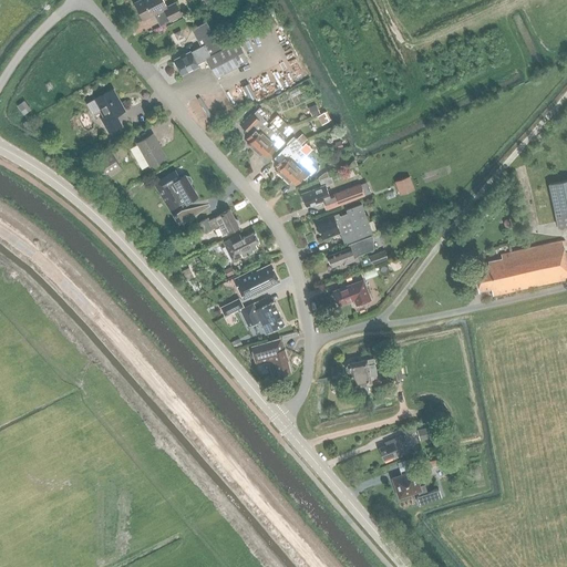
[(166,8),(162,0),(140,0),(134,3),(143,20),(163,9),(169,21),(181,16),(175,2),(166,8)]
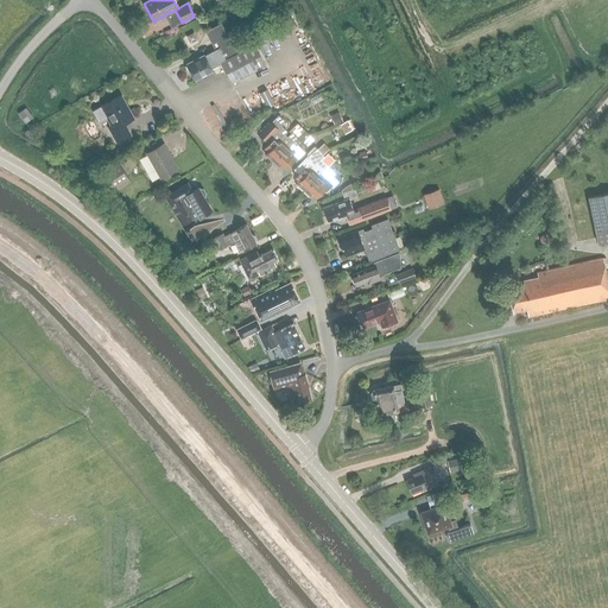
[(289,14),(232,43),(227,33),(221,23),(204,32),(210,43),(216,54),(206,58),(203,56),(187,64),(195,80),(211,71),(209,68),(219,63),(230,83),(249,73),(249,74),(266,64),(255,46),(263,43),(264,45),(296,27),(289,14)]
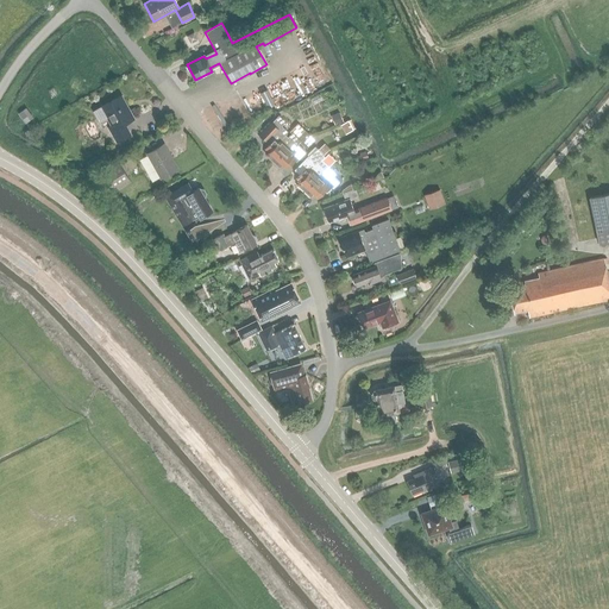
[(124,124),(133,119),(120,96),(105,105),(100,107),(104,113),(113,130),(110,131),(117,143),(130,136),(124,124)]
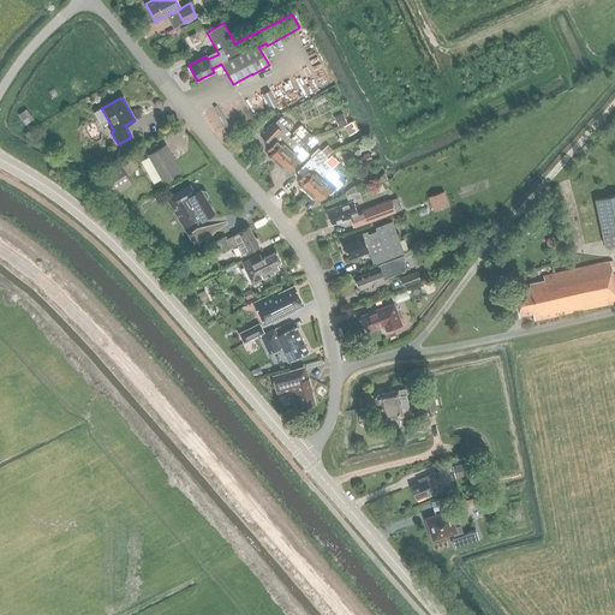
[(18,115),(25,125),(34,119),(27,109),(18,115)]
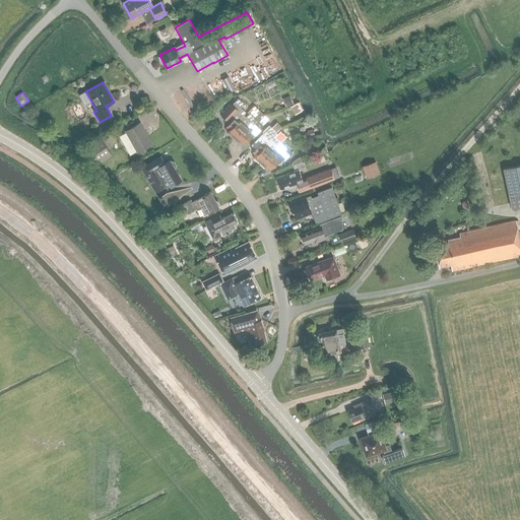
[(289,95),(282,99),(285,107),(293,104),(289,95)]
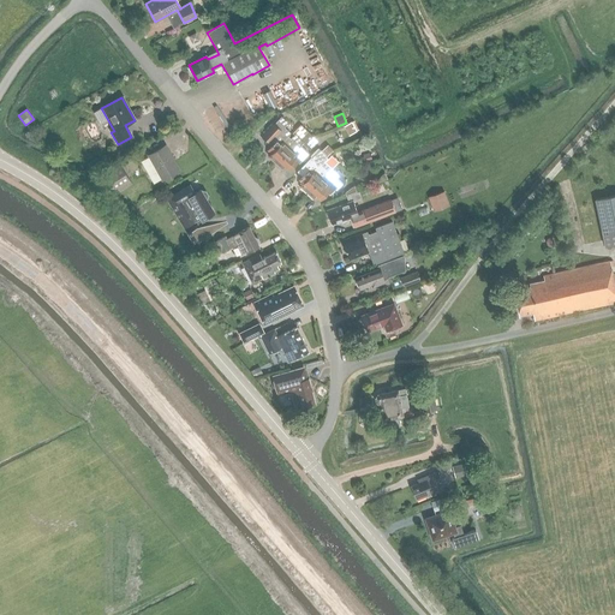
[(287,137),(290,133),(284,127),(286,123),(281,117),(274,124),(272,123),(260,135),(268,143),(269,142),(273,144),(268,150),(272,154),(268,156),(275,162),(298,138),(294,135),(290,139),(287,137)]
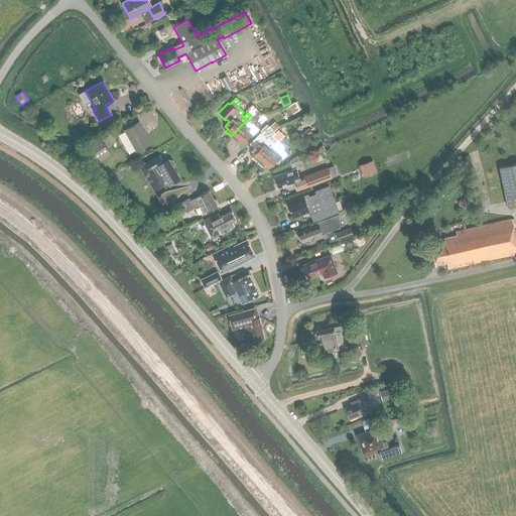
[(250,116),(256,110),(252,106),(246,112),(247,113),(250,116)]
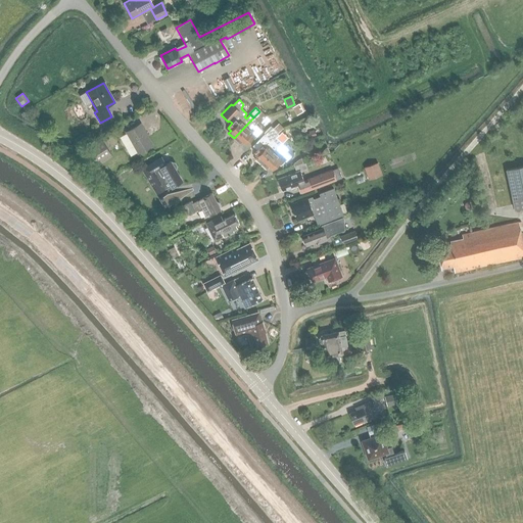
[(259,111),(253,117),(257,121),(260,125),(267,119),(259,111)]
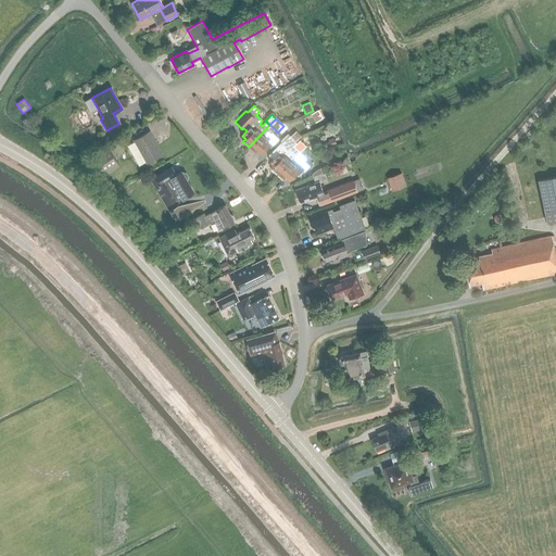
[(274,128),(269,125),(249,147),(255,153),(257,150),(261,153),(268,146),(269,148),(278,139),(270,131),(274,128)]
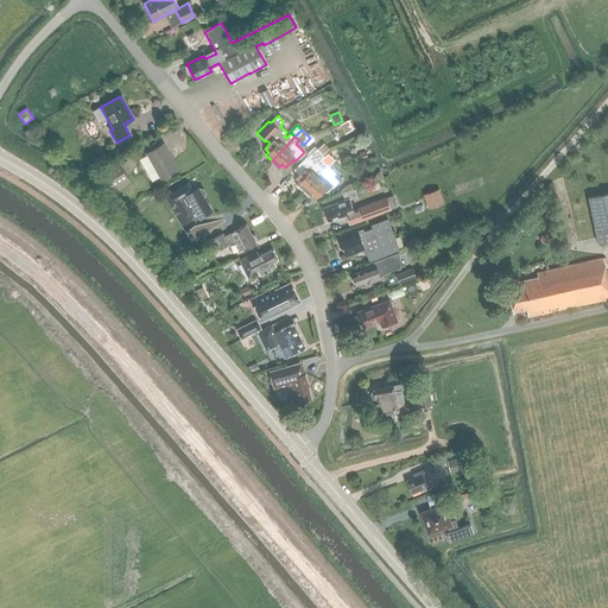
[(177,169),(163,144),(146,153),(160,178),(177,169)]
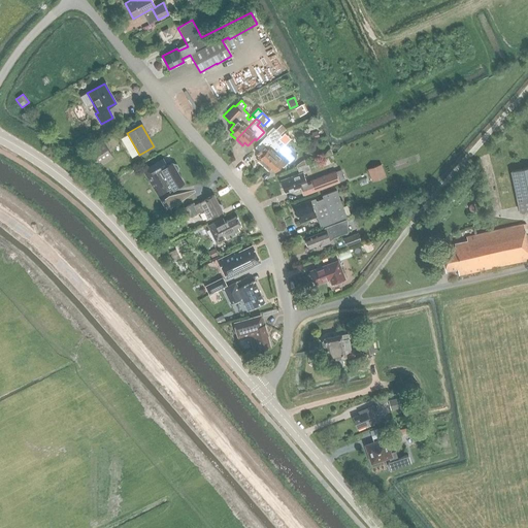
[(258,160),(263,165),(284,144),(277,138),(281,136),(274,129),(267,136),(266,135),(255,147),(259,152),(257,154),(260,157),(258,160)]
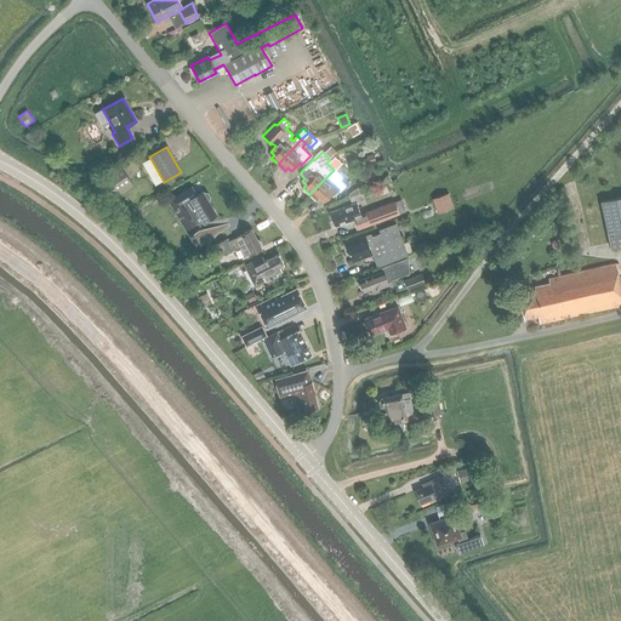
[(359,166),(376,161),(374,154),(357,160),(359,166)]
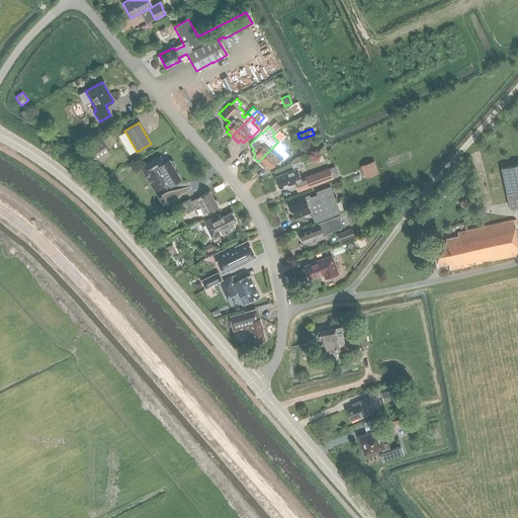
[(82,137),(70,144),(74,151),(86,143),(82,137)]
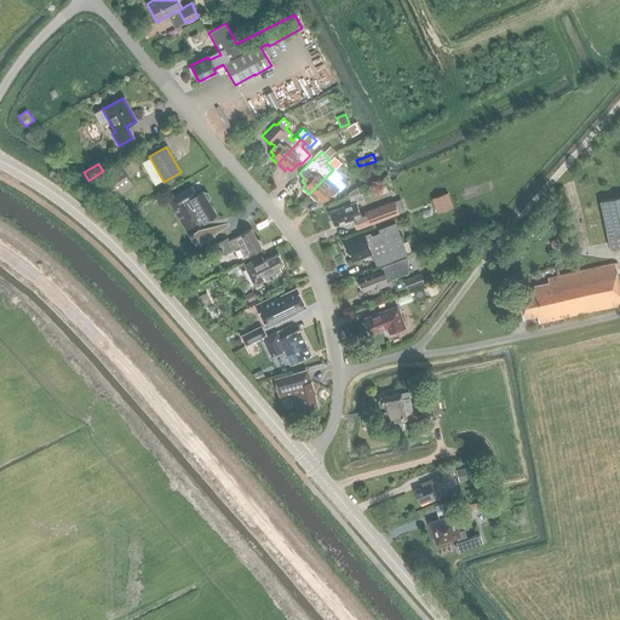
[(120,166),(99,179),(112,199),(132,185),(120,166)]
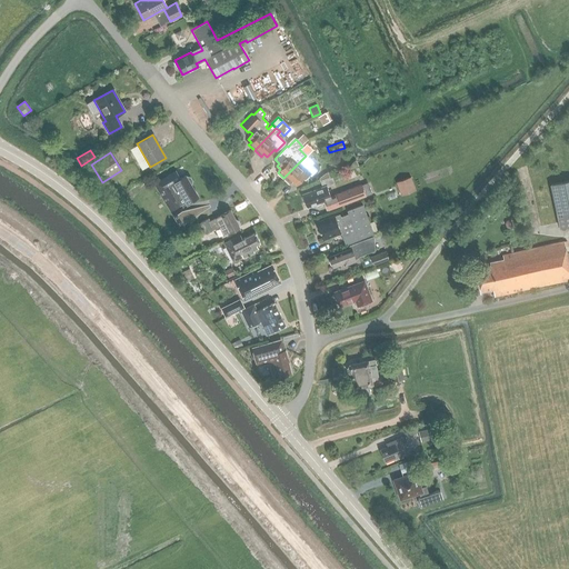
[(306,156),(283,178),(290,183),(293,181),(297,185),(305,177),(301,173),(303,170),(299,166),(302,162),(305,163),(309,159),(306,156)]
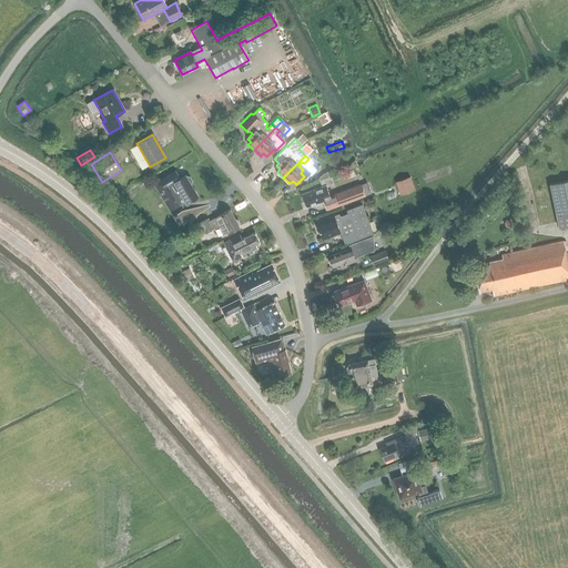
[(181,178),(176,170),(152,183),(168,210),(180,203),(181,204),(188,200),(189,202),(198,196),(190,184),(192,180),(190,176),(184,175),(181,178)]
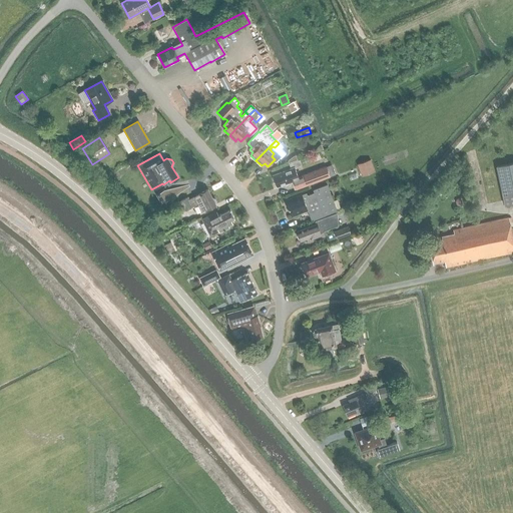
[(299,159),(289,163),(291,168),(294,167),(301,164),(299,159)]
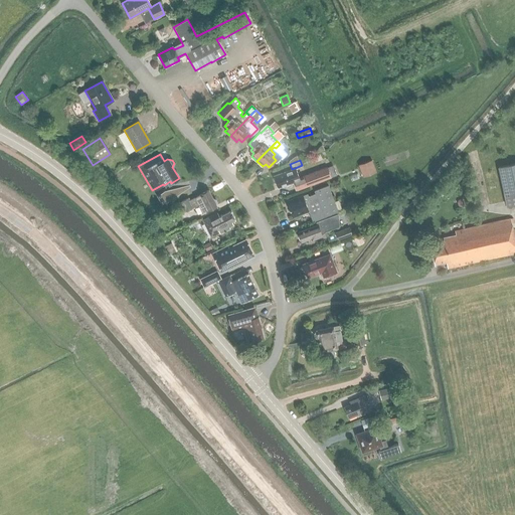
[(371,160),(358,165),(362,177),(376,172),(371,160)]
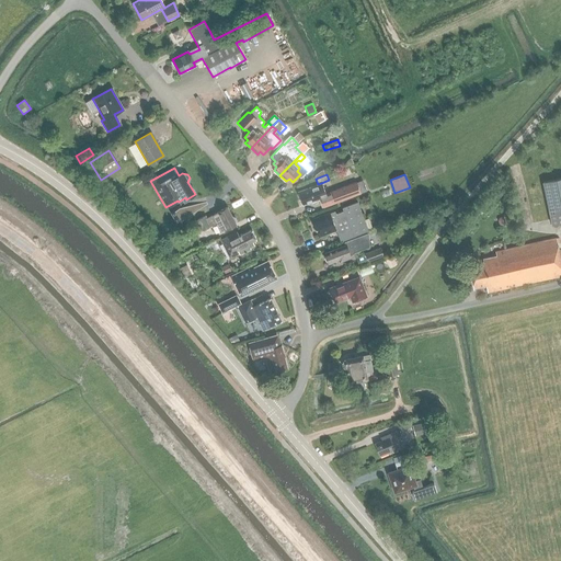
[(560,178),(542,182),(552,226),(560,224),(560,178)]
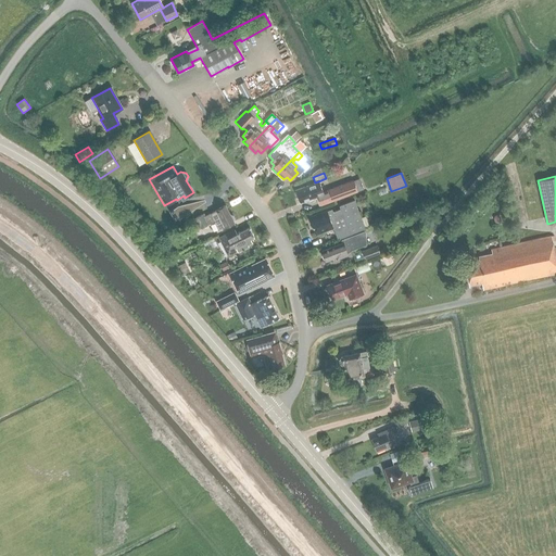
[(354,180),(357,191),(363,189),(359,178),(354,180)]
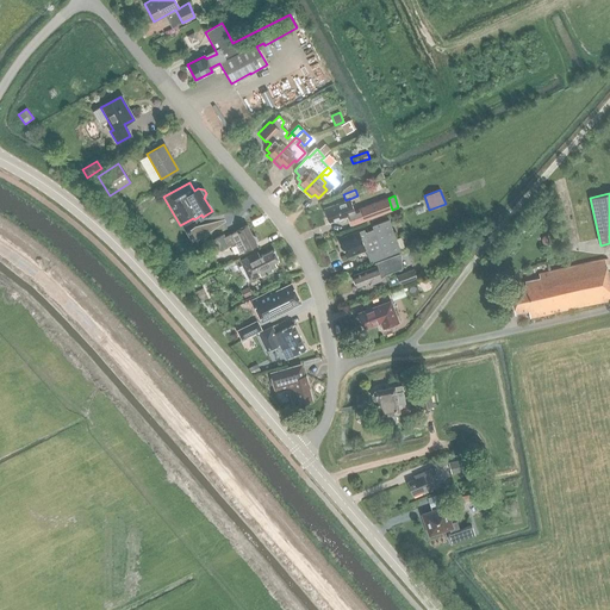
[(352,225),(392,210),(387,198),(369,205),(369,207),(355,212),(349,199),(346,200),(323,209),(329,223),(337,219),(338,221),(348,217),(352,225)]
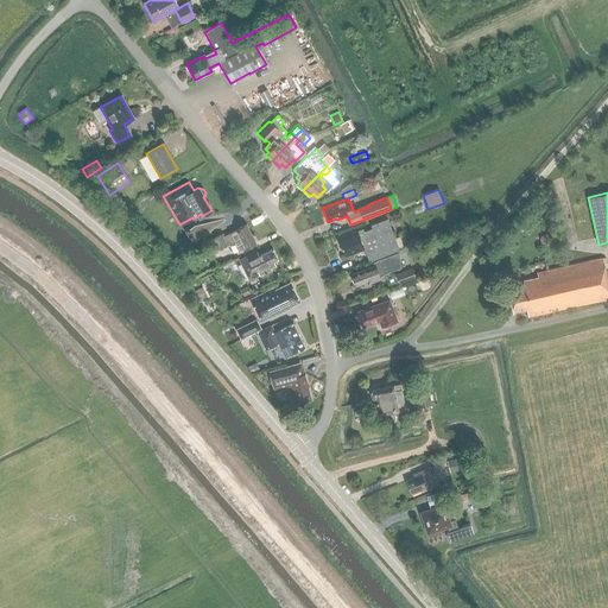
[(223,220),(195,226),(185,232),(191,242),(225,222),(223,220)]
